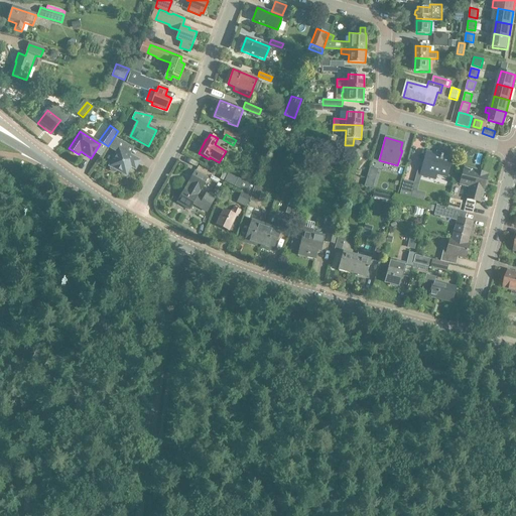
[(125,152),(129,145),(116,138),(116,139),(111,149),(117,153),(109,166),(111,167),(110,168),(110,170),(111,171),(114,172),(115,172),(116,172),(117,171),(126,176),(131,167),(135,169),(140,161),(130,155),(125,152)]
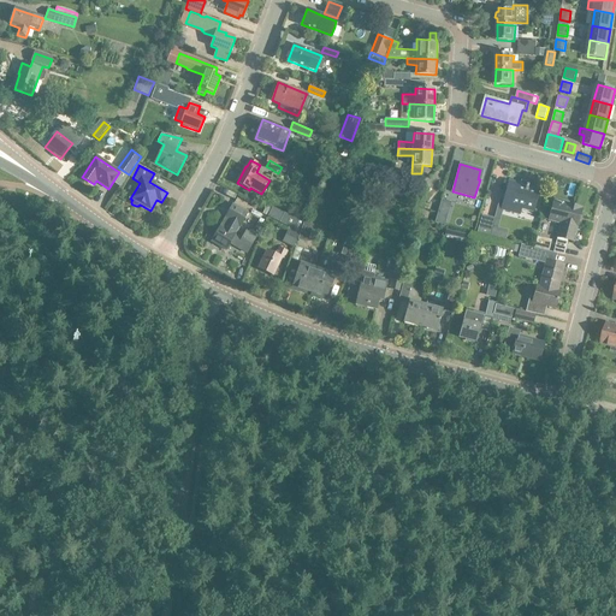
[(397,173),(396,181),(420,187),(421,178),(397,173)]
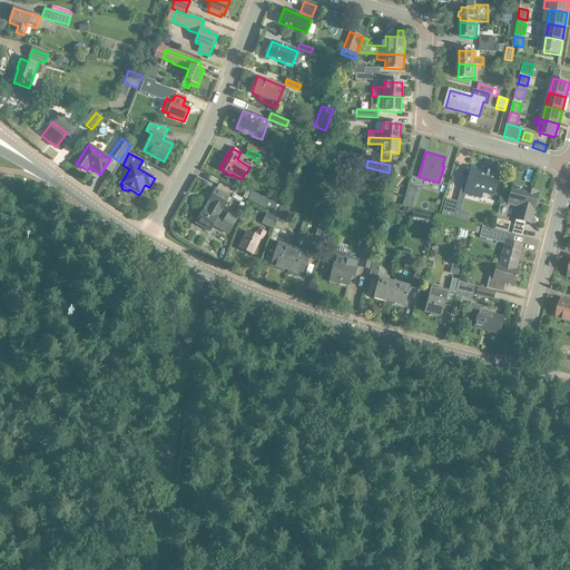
[(482,195),(493,197),(499,176),(471,168),(464,195),(481,199),(482,195)]
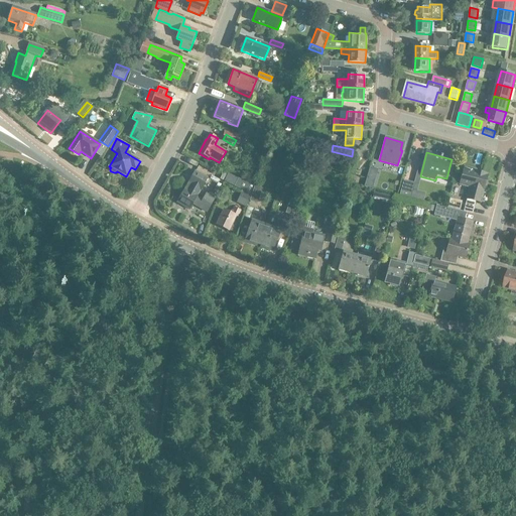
[(372,188),(378,169),(370,167),(364,186),(372,188)]
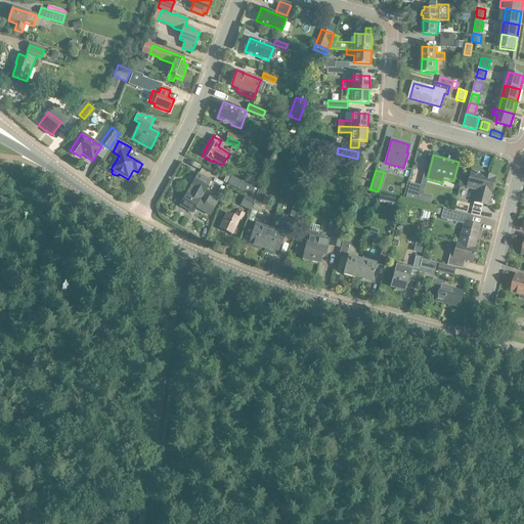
[(471,172),(467,187),(477,190),(475,198),(488,201),(494,177),(481,174),(471,172)]
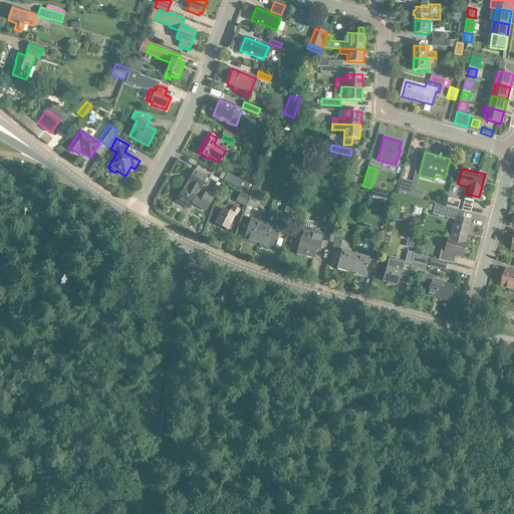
[(190,188),(199,193),(207,178),(195,171),(188,182),(192,184),(190,188)]
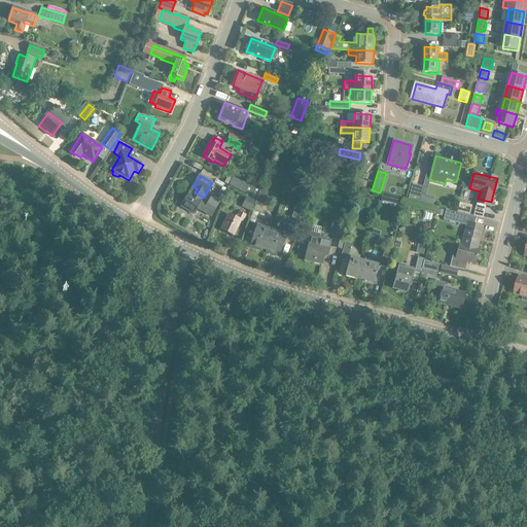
[(233,177),(229,185),(237,189),(240,190),(243,182),(241,181),(233,177)]
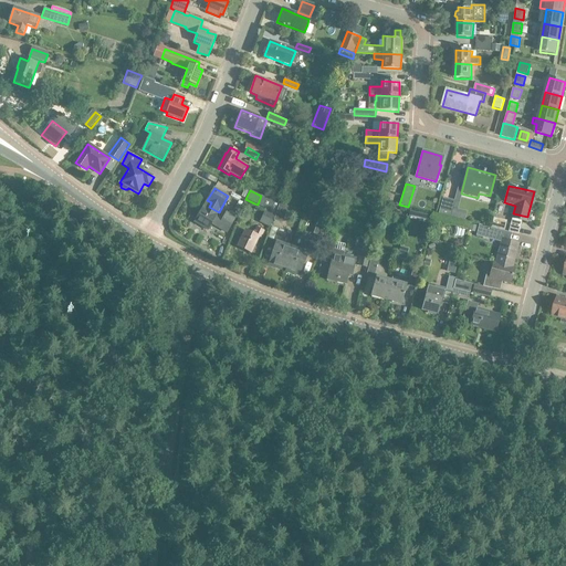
[(261,196),(258,205),(271,210),(273,205),(274,202),(261,196)]
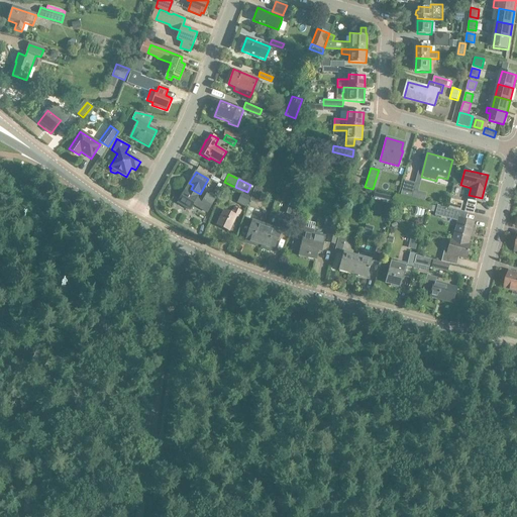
[(411,198),(415,183),(405,180),(400,195),(411,198)]
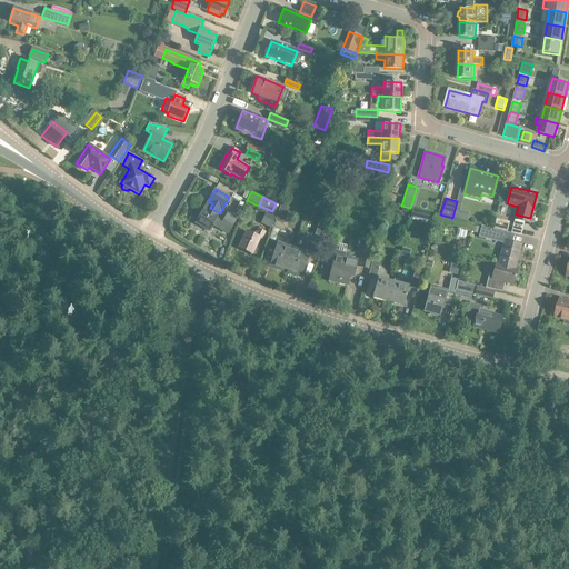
[(280,205),(276,216),(276,217),(275,221),(283,225),(289,208),(280,205)]
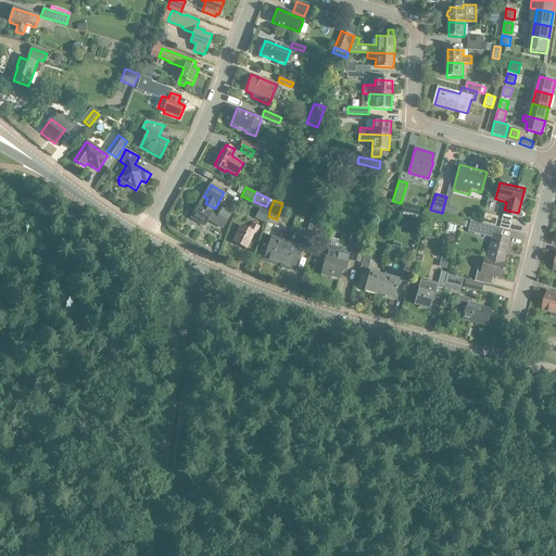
[(215,209),(205,203),(203,206),(199,204),(191,218),(204,226),(207,220),(223,229),(229,217),(218,211),(217,214),(213,212),(215,209)]
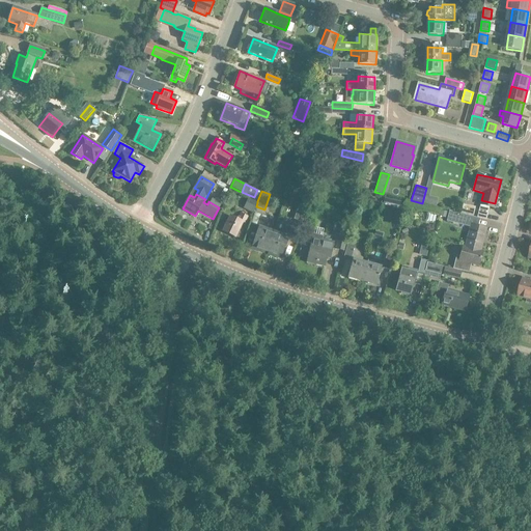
[(257,201),(253,199),(251,199),(247,208),(253,212),(256,206),(257,202),(257,201)]
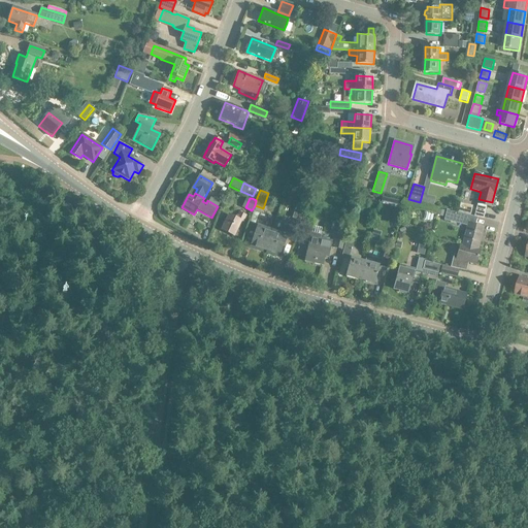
[(297,202),(292,219),(300,222),(305,204),(297,202)]
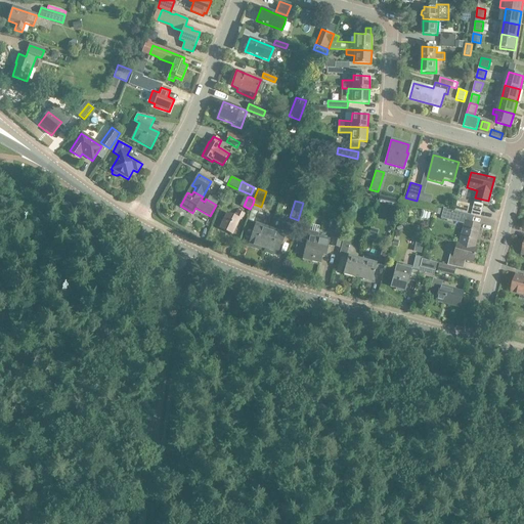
[(454,211),(467,214),(469,205),(456,202),(454,211)]
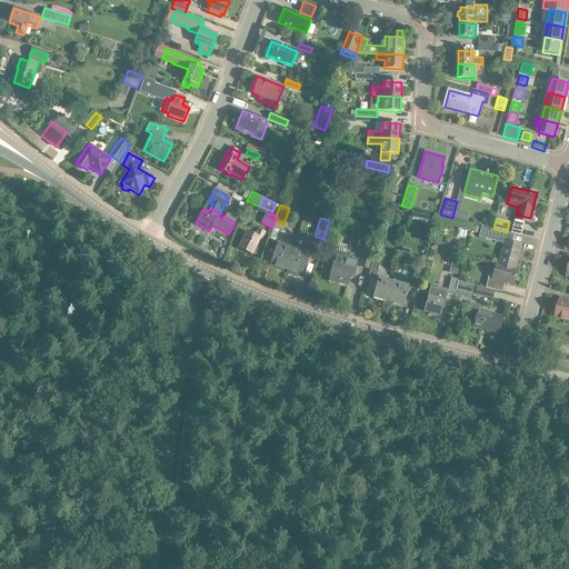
[(481,226),(481,227),(479,233),(479,237),(503,242),(498,265),(516,269),(522,246),(512,243),(515,233),(511,232),(507,232),(493,229),(481,226)]
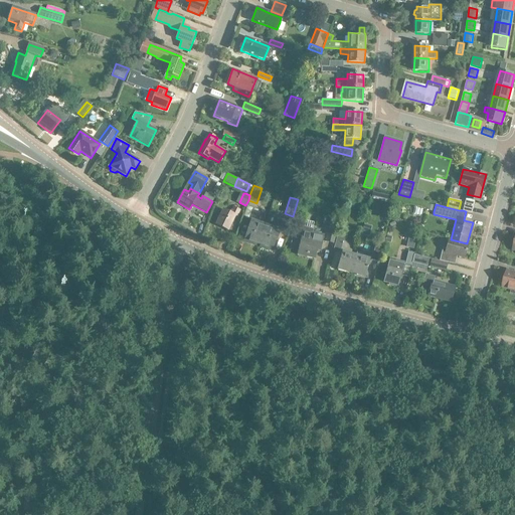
[(231,214),(223,210),(216,225),(228,230),(235,216),(236,217),(239,211),(234,208),(231,214)]
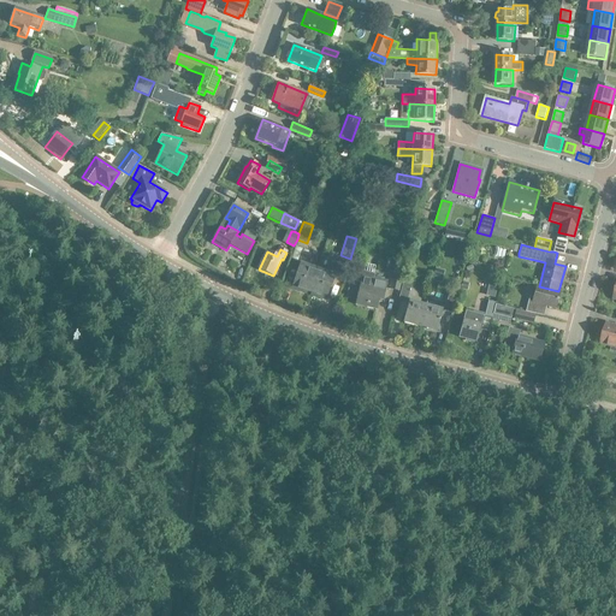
[(309,292),(317,270),(309,267),(311,261),(308,260),(311,255),(303,252),(297,268),(300,268),(294,286),(297,288),(296,290),(307,294),(308,292),(309,292)]
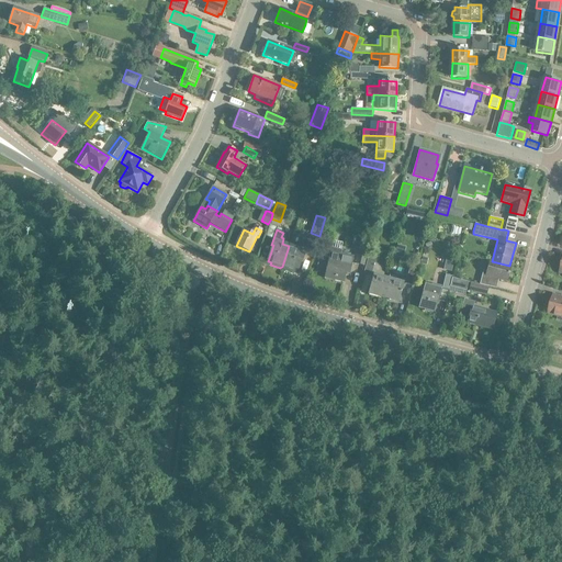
[(370,240),(363,238),(360,250),(368,251),(370,240)]
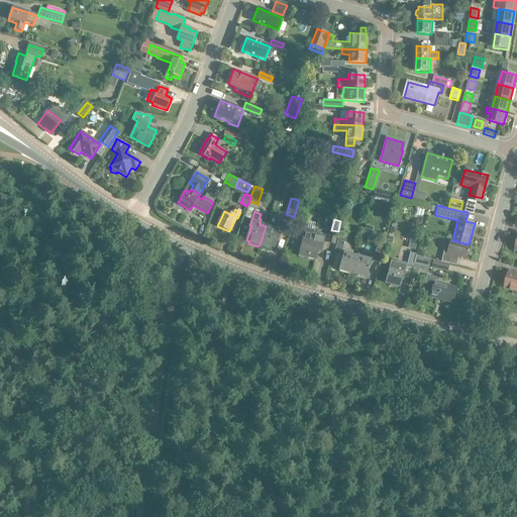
[(266,226),(260,245),(262,246),(261,247),(271,251),(271,249),(274,250),(279,235),(281,235),(286,222),(279,220),(278,225),(276,224),(274,229),(266,226)]
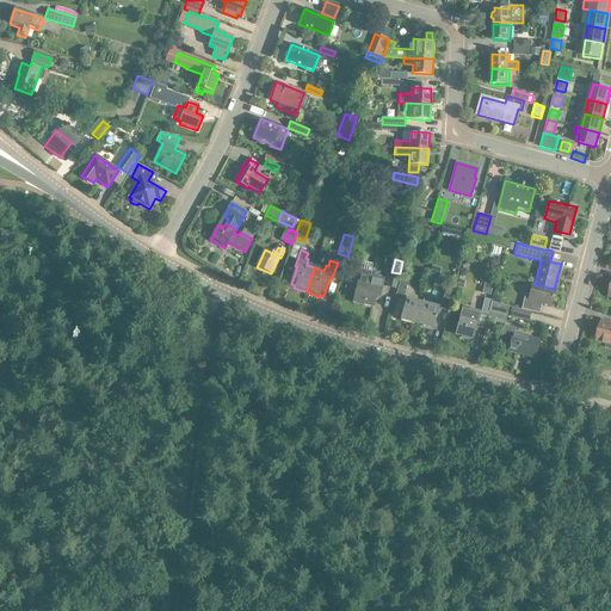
[(389,271),(386,287),(396,289),(400,273),(392,272),(389,271)]
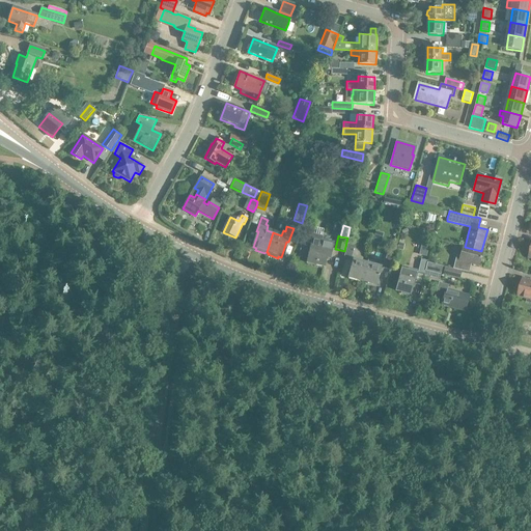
[(308,258),(307,263),(325,268),(327,258),(330,259),(334,243),(318,239),(315,239),(312,241),(311,245),(302,243),(299,256),(308,258)]
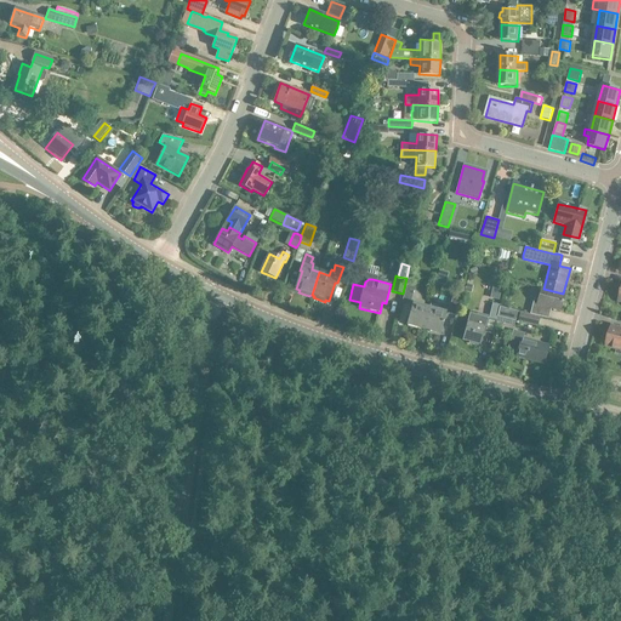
[(411,303),(415,288),(406,285),(403,301),(411,303)]
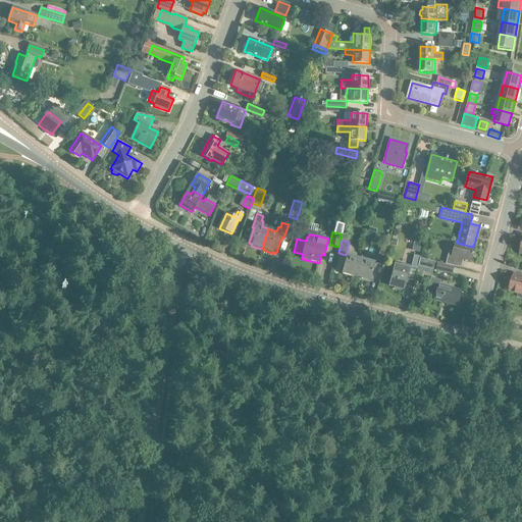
[(475,248),(473,247),(457,243),(455,243),(452,252),(449,251),(446,264),(459,267),(461,259),(472,262),(475,248)]
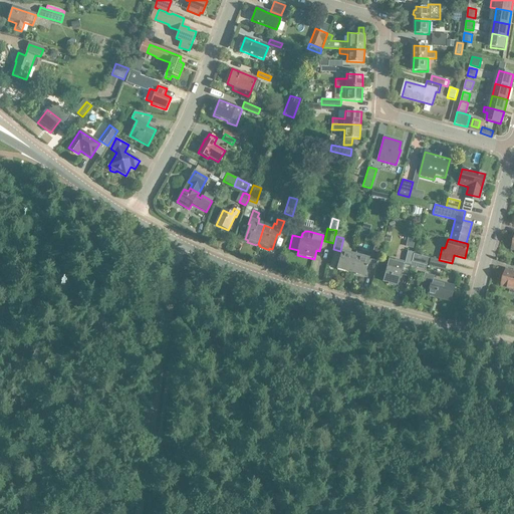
[(374,247),(371,259),(377,261),(380,249),(374,247)]
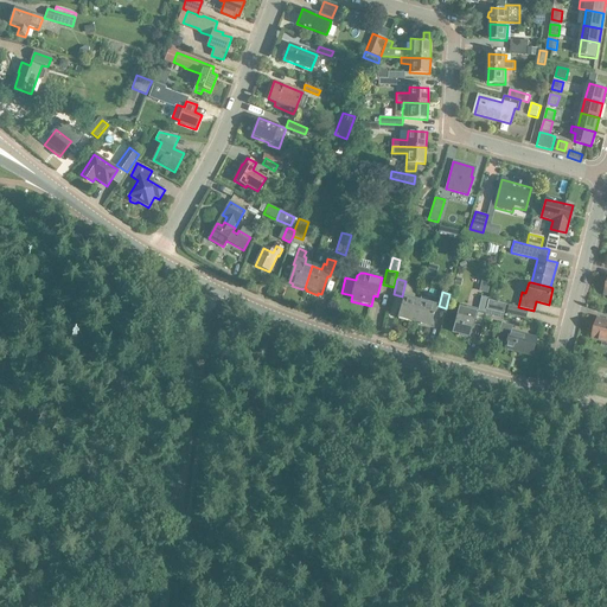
[(486,310),(489,300),(489,298),(481,296),(478,311),(485,313),(486,310)]
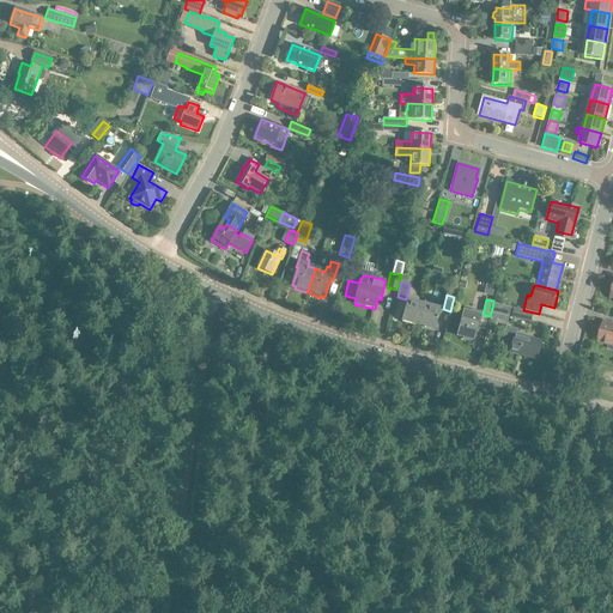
[(418,326),(423,305),(407,301),(402,321),(418,326)]
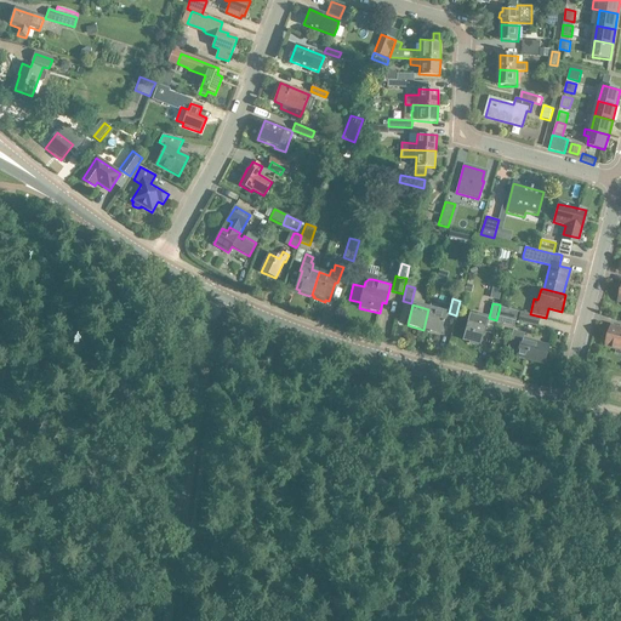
[(500,307),(497,317),(516,320),(518,312),(500,307)]
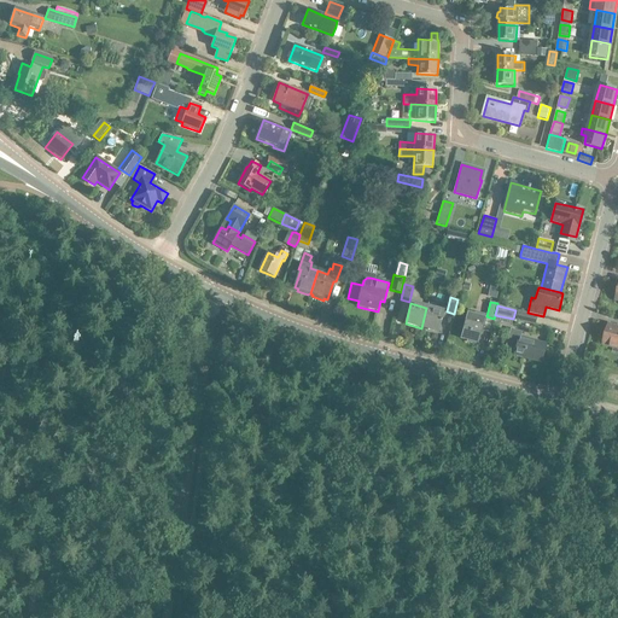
[(443,312),(426,308),(421,328),(438,333),(443,312)]
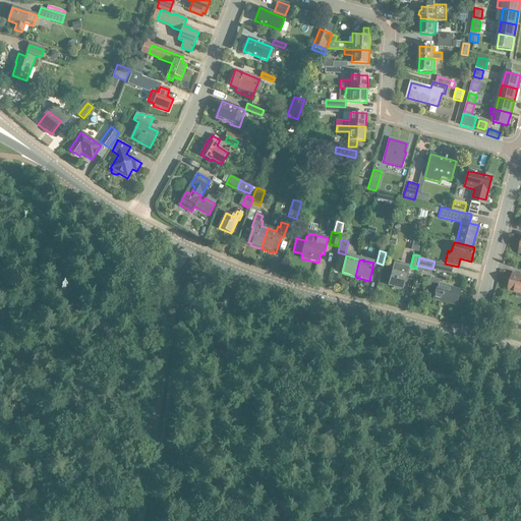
[(406,282),(410,267),(409,267),(409,265),(395,261),(388,285),(403,289),(405,282),(406,282)]
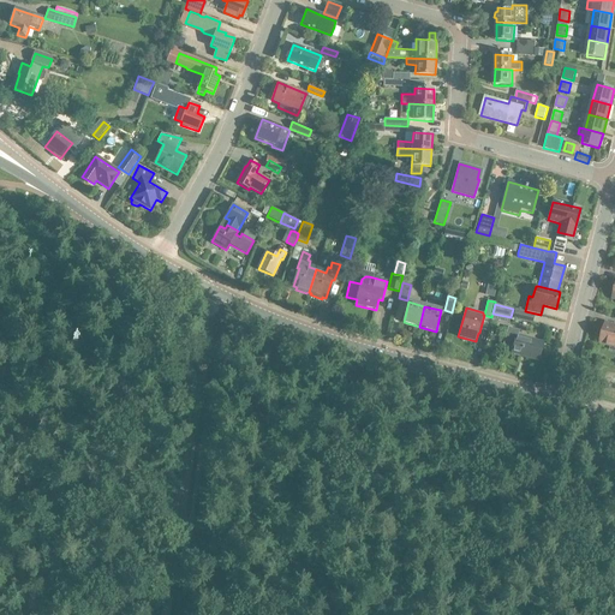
[(515,309),(513,317),(533,322),(535,314),(515,309)]
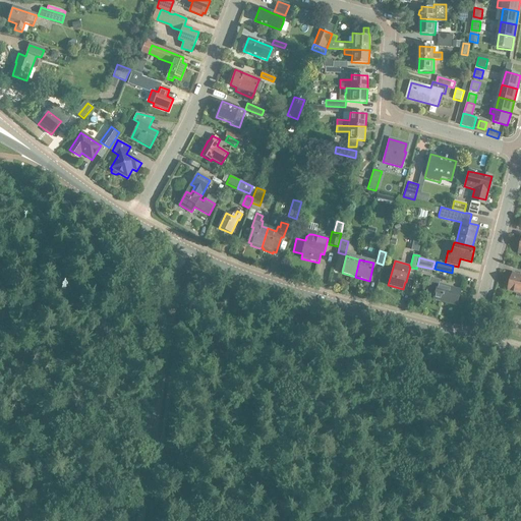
[(520,274),(514,273),(509,290),(519,292),(518,295),(520,295),(520,274)]
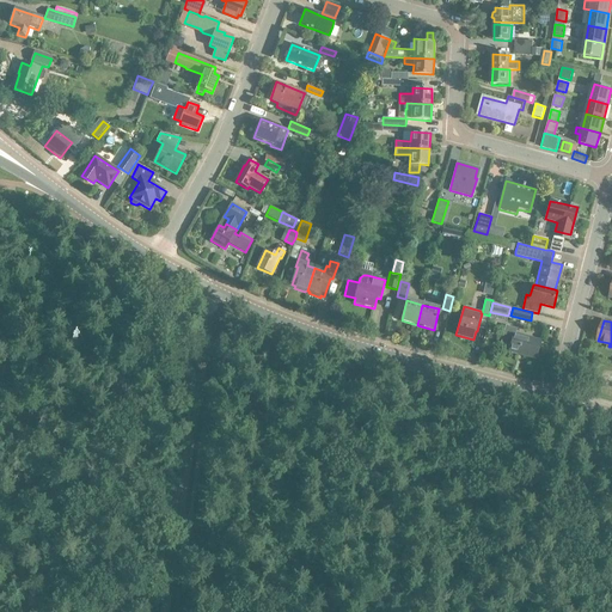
[(514,335),(509,352),(536,359),(540,342),(514,335)]
